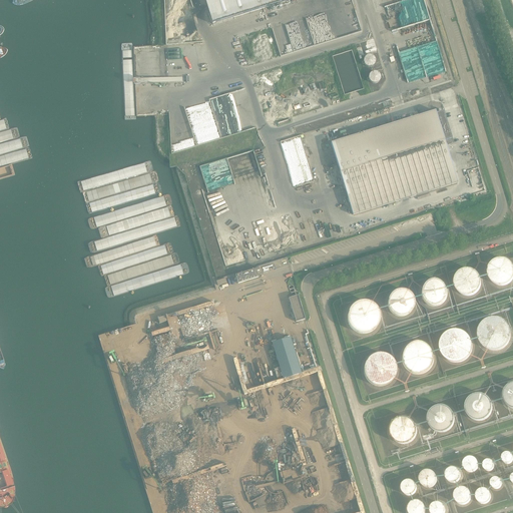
[(203,0),(211,24),(290,0),(203,0)]
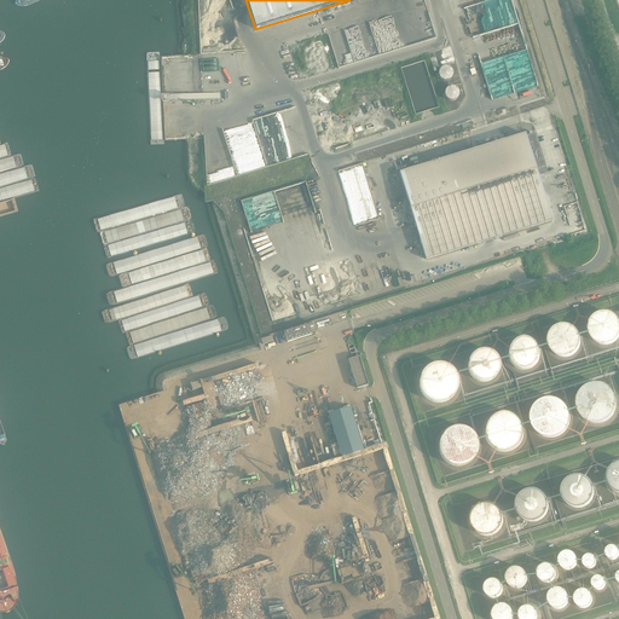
[(453,79),(453,76),(453,75),(452,74),(451,73),(450,73),(447,71),(445,73),(443,74),(441,75),(440,76),(440,79),(441,81),(441,82),(443,82),(444,85),(445,85),(446,85),(447,85),(450,85),(451,85),(452,84),(452,82),(453,81),(453,79)]
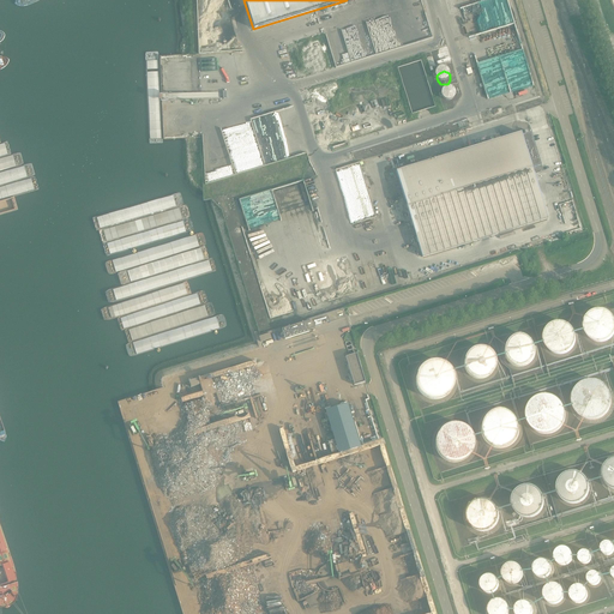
[(456,98),(456,97),(455,96),(455,95),(453,94),(452,92),(451,91),(450,91),(449,91),(446,92),(445,92),(444,94),(443,95),(443,97),(443,100),(444,101),(444,102),(446,103),(447,104),(449,104),(450,104),(451,103),(453,102),(455,101),(456,98)]
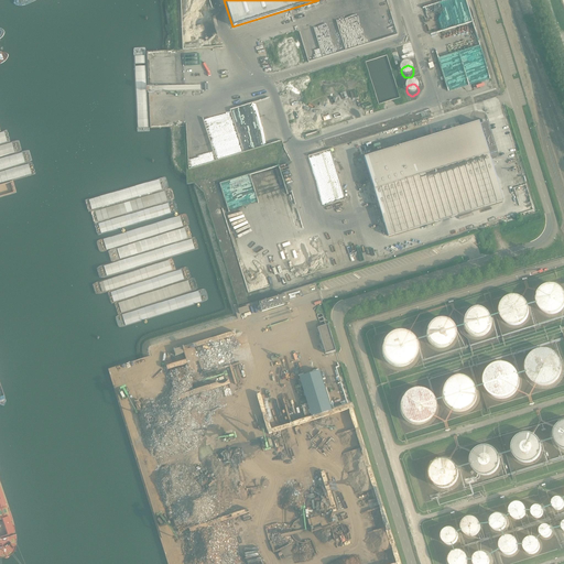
[(478,122),(364,158),(373,191),(388,237),(502,202),(478,122)]
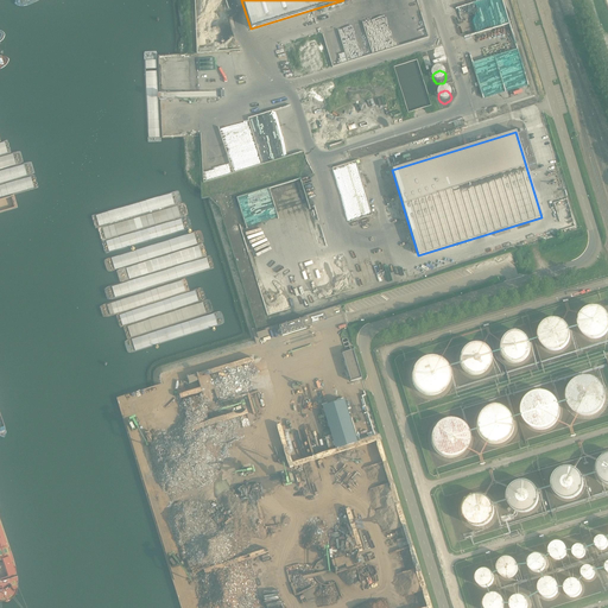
[(359,162),(334,166),(337,173),(340,172),(341,177),(346,177),(339,179),(341,188),(342,192),(343,194),(348,204),(347,198),(355,214),(359,213),(359,214),(367,211),(368,211),(369,214),(359,162)]
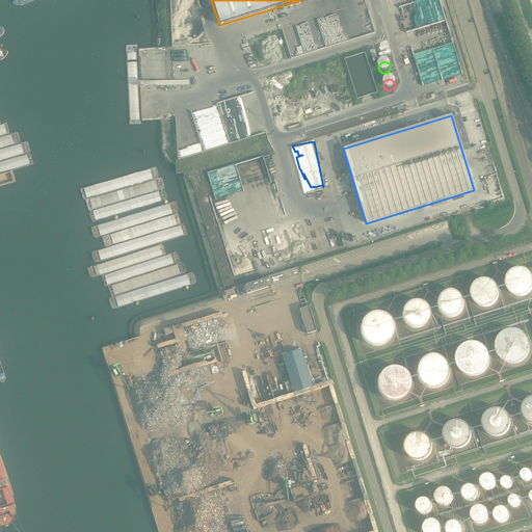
[(264,179),(270,177),(263,155),(225,167),(225,168),(222,168),(223,171),(228,170),(230,170),(231,174),(231,176),(228,176),(223,176),(223,185),(221,179),(221,182),(216,183),(215,178),(215,185),(218,195),(223,195),(243,189),(243,185),(263,179),(264,179)]
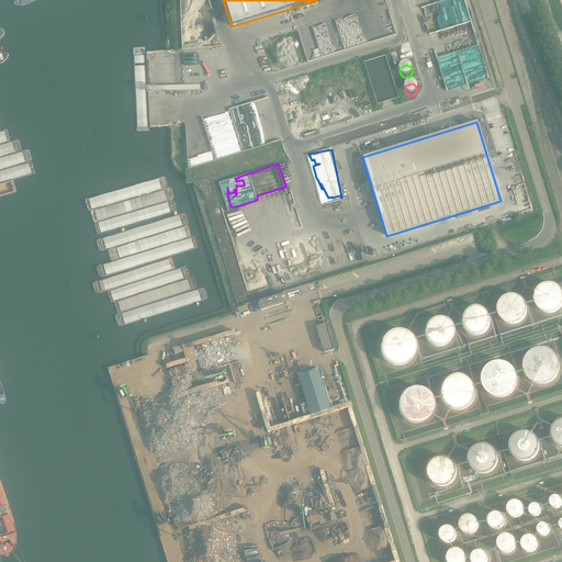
[(561,290),(561,289),(560,287),(558,285),(555,283),(553,283),(550,282),(548,282),(544,283),(542,284),(540,285),(538,287),(537,289),(536,292),(535,294),(535,296),(535,300),(536,302),(537,304),(538,306),(540,308),(542,310),(546,311),(548,311),(550,311),(553,311),(555,310),(558,308),(560,306),(561,304),(561,302),(561,290)]
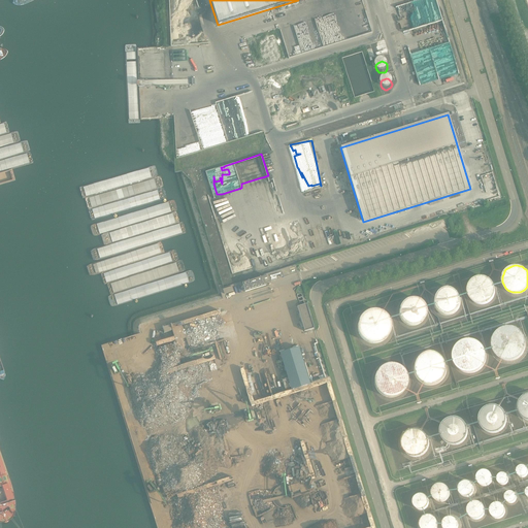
[(266,286),(265,279),(267,278),(266,275),(242,284),(245,292),(266,286)]
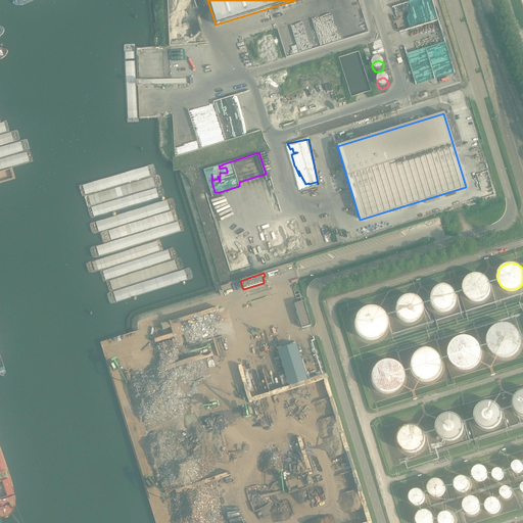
[(492,289),(492,286),(492,284),(491,281),(490,279),(488,277),(486,275),(484,274),(482,273),(479,273),(477,273),(474,274),(472,275),(470,276),(468,278),(466,280),(465,283),(465,285),(465,288),(465,290),(466,293),(468,295),(470,297),(472,298),(474,299),(477,300),(479,300),(482,300),(484,299),(487,298),(488,296),(490,294),(491,291),(492,289)]
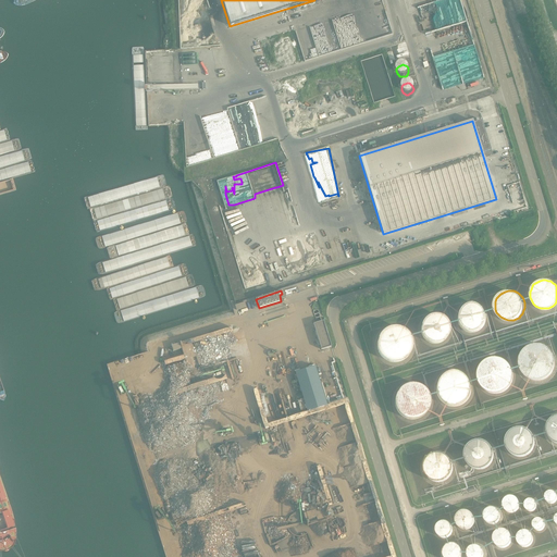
[(486,319),(487,317),(486,313),(486,311),(484,309),(483,307),(481,305),(479,304),(475,302),(473,301),(470,301),(468,302),(466,304),(462,305),(461,307),(459,309),(458,311),(457,314),(457,317),(457,320),(458,322),(459,324),(461,326),(463,329),(466,330),(468,331),(471,332),(473,332),(477,331),(479,330),(481,329),(483,326),(485,324),(486,322),(486,319)]
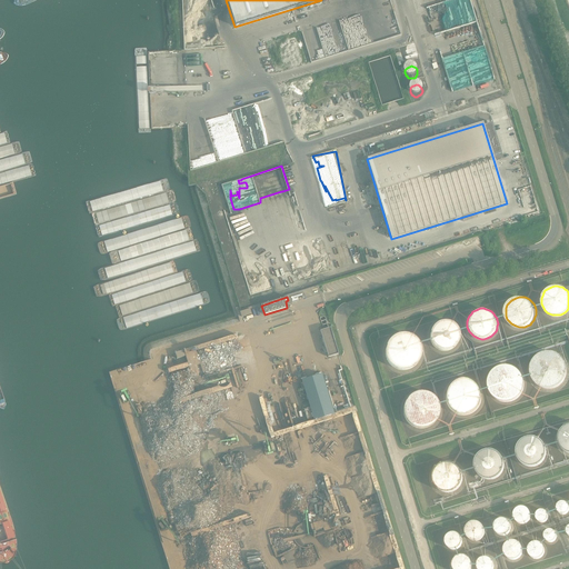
[(305,310),(278,318),(281,328),(305,320),(302,313),(306,313),(305,310)]
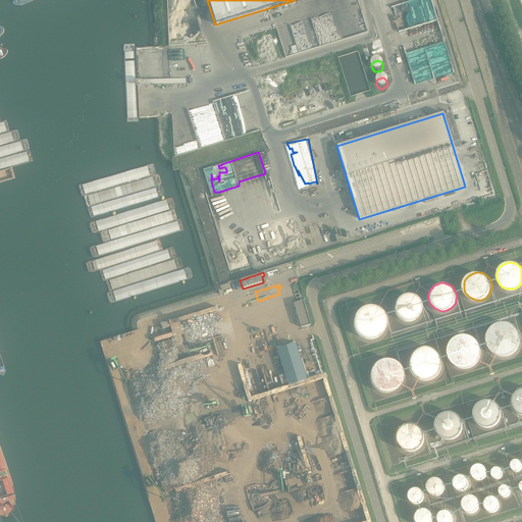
[(422,309),(422,307),(422,304),(421,302),(420,300),(418,298),(416,296),(414,295),(411,294),(409,293),(406,293),(404,294),(401,295),(399,296),(397,298),(396,300),(395,303),(394,305),(394,308),(394,310),(395,313),(396,315),(398,317),(400,318),(402,320),(405,321),(407,321),(410,321),(412,320),(415,319),(417,318),(419,316),(420,314),(421,312),(422,309)]
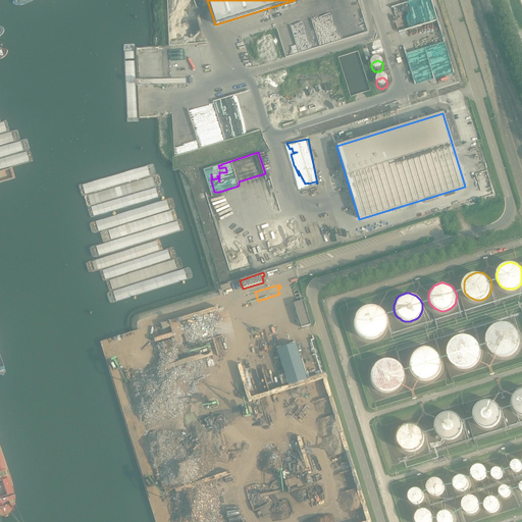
[(303,301),(294,304),(301,327),(310,325),(303,301)]
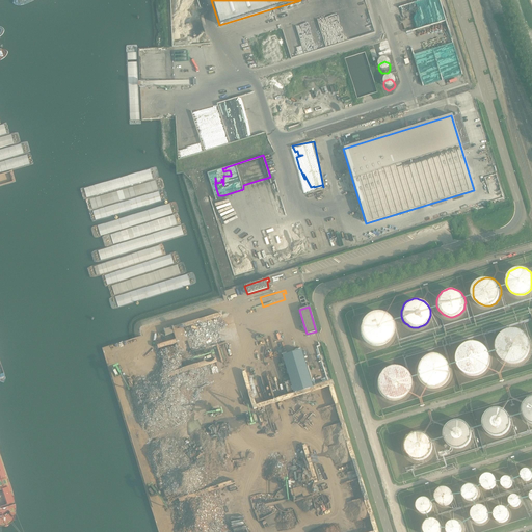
[(394,330),(394,327),(394,324),(393,322),(392,319),(390,317),(388,315),(386,313),(382,312),(379,312),(377,311),(374,312),(371,312),(369,313),(366,315),(364,317),(363,319),(362,321),(361,324),(360,327),(360,330),(361,333),(362,336),(364,338),(365,340),(367,342),(370,343),(372,344),(375,345),(378,345),(381,344),(383,343),(387,342),(389,340),(391,338),(392,336),(393,333),(394,330)]
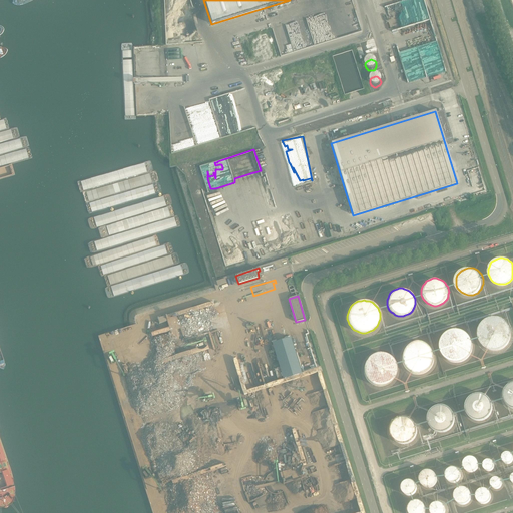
[(177,328),(173,314),(165,317),(169,330),(177,328)]
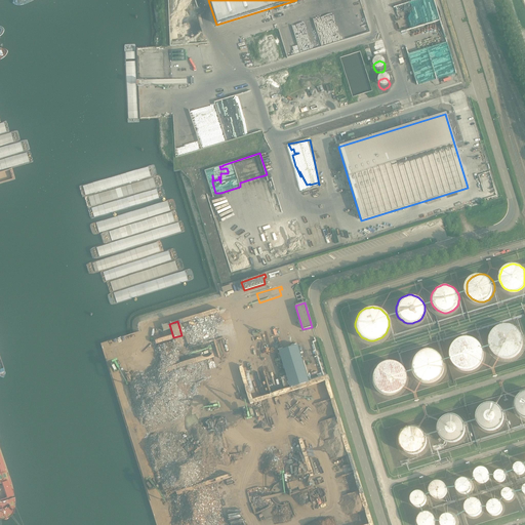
[(523,344),(523,340),(523,337),(522,335),(520,332),(519,330),(516,328),(514,326),(511,325),(508,324),(505,324),(501,325),(498,326),(496,328),(494,330),(492,332),(490,335),(490,338),(489,341),(490,345),(491,348),(492,350),(494,353),(496,355),(499,356),(501,357),(505,358),(508,358),(511,357),(514,356),(517,354),(519,352),(521,350),(522,347),(523,344)]
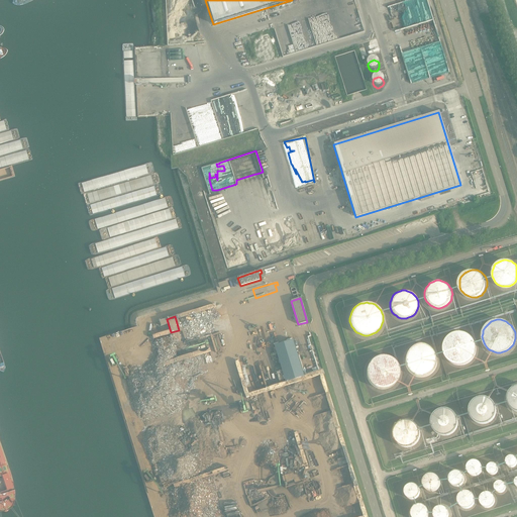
[(280,343),(293,338),(286,321),(274,326),(280,343)]
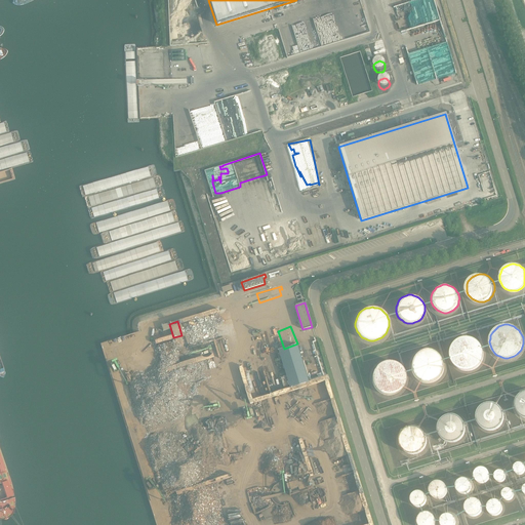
[(483,356),(483,353),(483,350),(482,348),(481,345),(479,342),(477,340),(475,338),(472,337),(470,336),(467,336),(463,336),(460,337),(458,338),(455,340),(453,342),(452,345),(451,348),(450,350),(450,353),(450,356),(451,359),(452,361),(453,364),(455,366),(458,367),(460,368),(463,369),(467,369),(470,369),(473,368),(475,367),(477,366),(479,364),(481,361),(482,359),(483,356)]
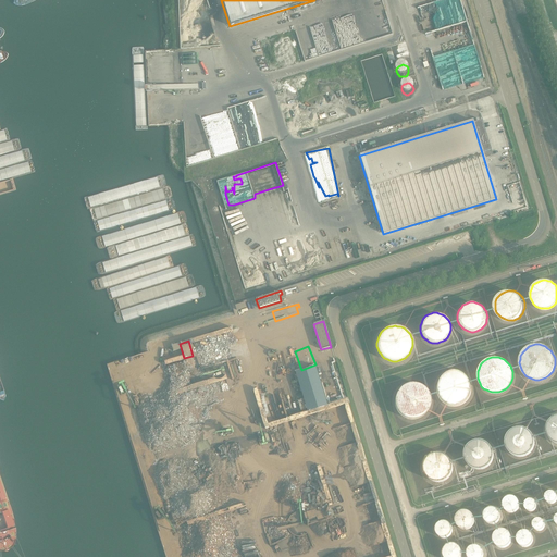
[(472,387),(471,384),(470,381),(469,378),(467,374),(465,372),(461,371),(459,370),(457,370),(455,369),(450,370),(447,371),(444,372),(442,374),(440,378),(438,380),(437,383),(436,385),(436,386),(436,391),(437,394),(440,396),(441,399),(444,401),(447,404),(450,405),(454,405),(457,405),(460,404),(463,403),(465,401),(467,399),(469,397),(470,394),(471,391),(472,387)]
